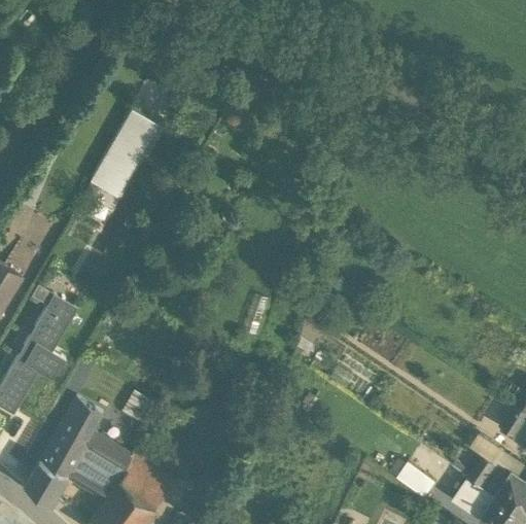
[(116,199),(159,126),(131,109),(89,182),(116,199)]
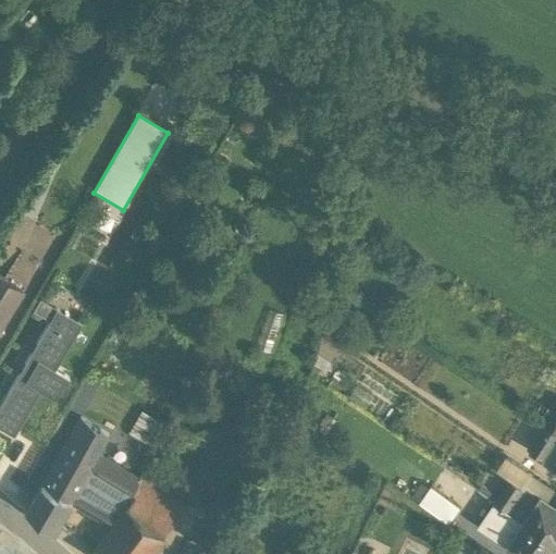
[(0,331),(24,293),(0,278),(0,331)]
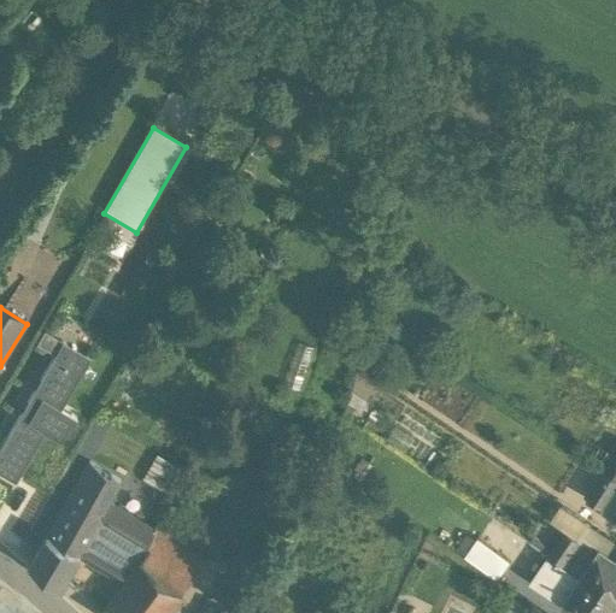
[(60,411),(89,361),(63,346),(0,453),(0,475),(17,485),(18,485),(47,435),(63,444),(63,443),(77,420),(60,411)]
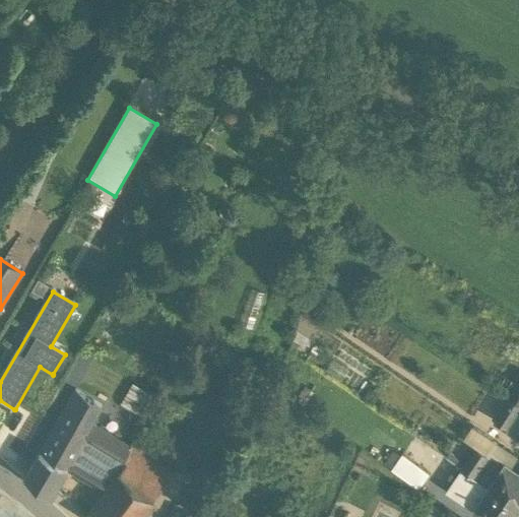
[(495,390),(506,398),(518,405),(518,378),(516,383),(504,376),(495,390)]
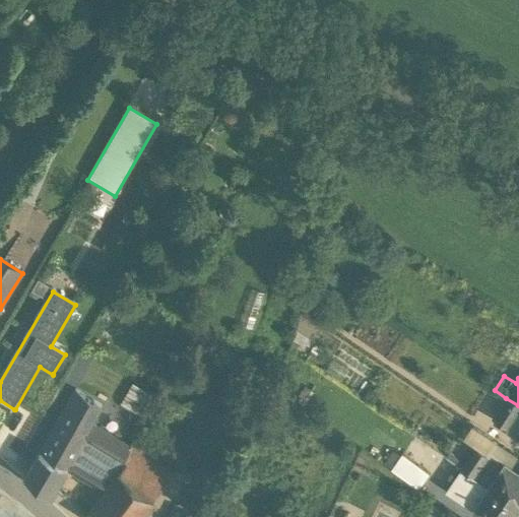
[(133,386),(121,406),(138,416),(150,396),(133,386)]
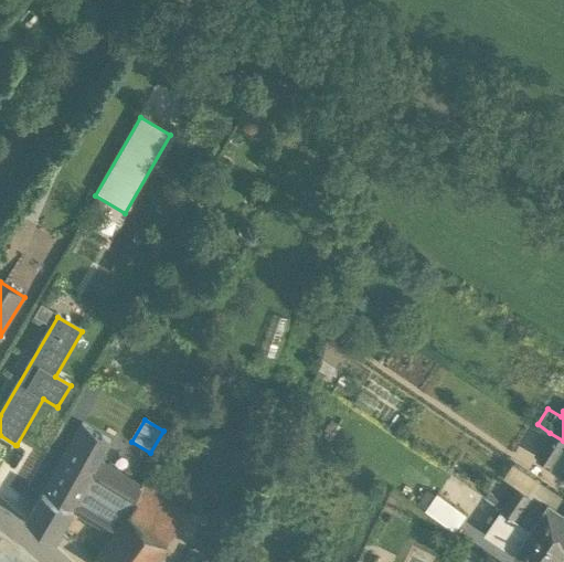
[(127,517),(144,488),(103,463),(114,443),(82,425),(29,520),(55,542),(74,516),(112,539),(127,517)]
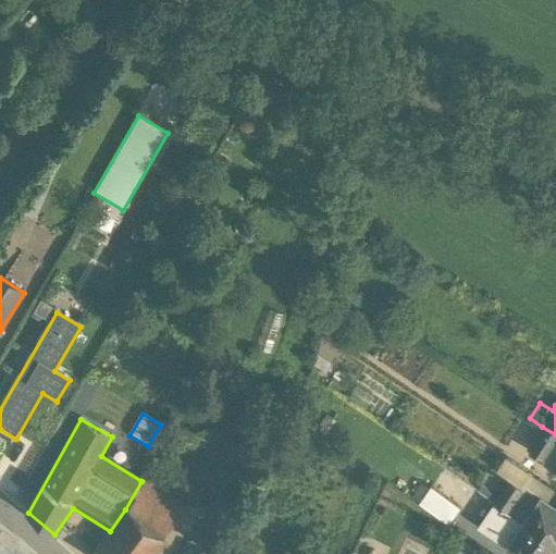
[(555,434),(542,427),(528,451),(543,460),(541,464),(555,471),(555,475),(555,434)]
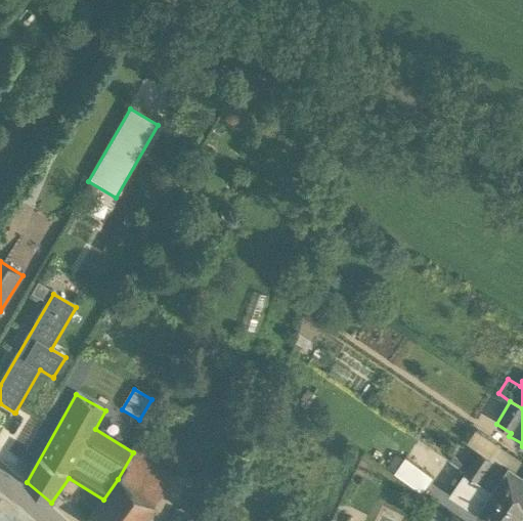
[(478,433),(470,446),(478,451),(465,472),(522,512),(522,476),(509,467),(508,468),(494,459),(500,447),(478,433)]
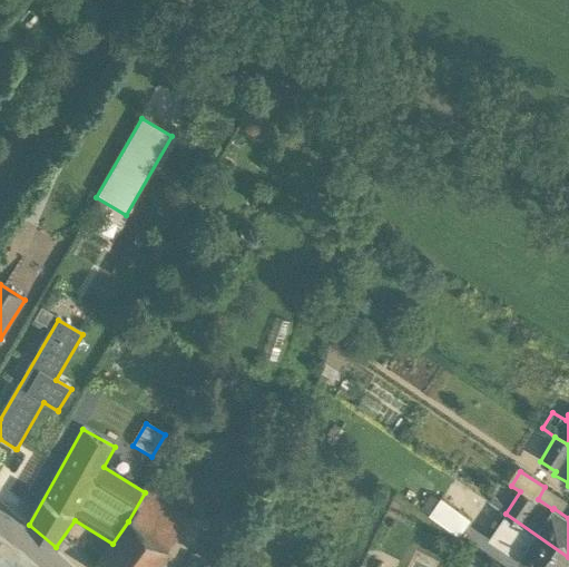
[(170,553),(193,519),(189,517),(148,487),(145,492),(128,521),(113,544),(97,566),(160,566),(172,554),(170,553)]
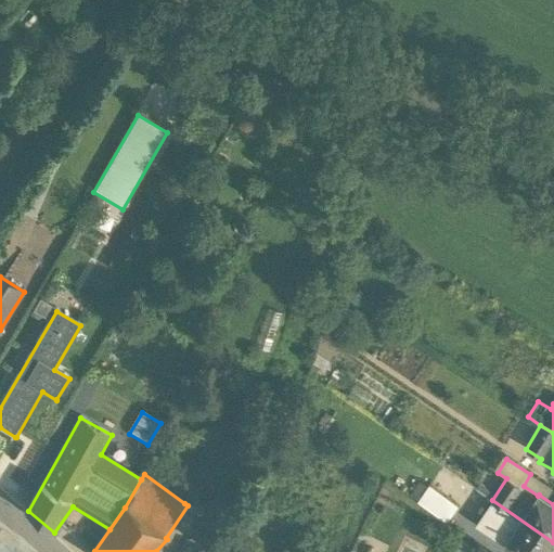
[(459,508),(429,487),(417,504),(447,525),(459,508)]
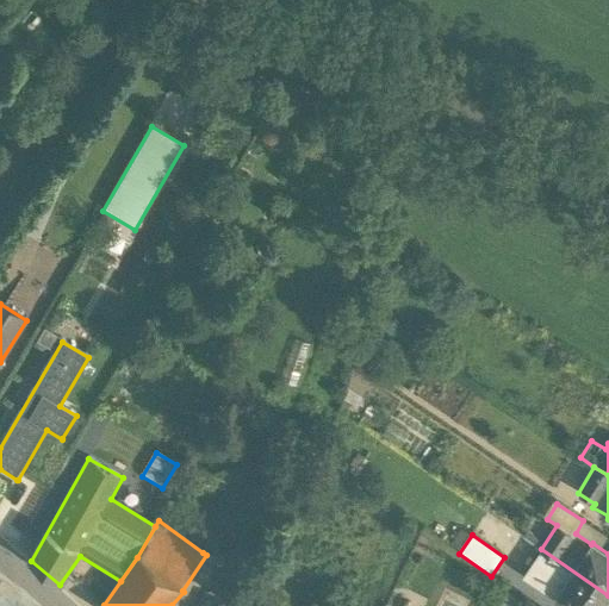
[(541,549),(524,574),(540,585),(539,588),(555,599),(554,601),(560,605),(606,605),(608,603),(608,600),(608,595),(541,549)]
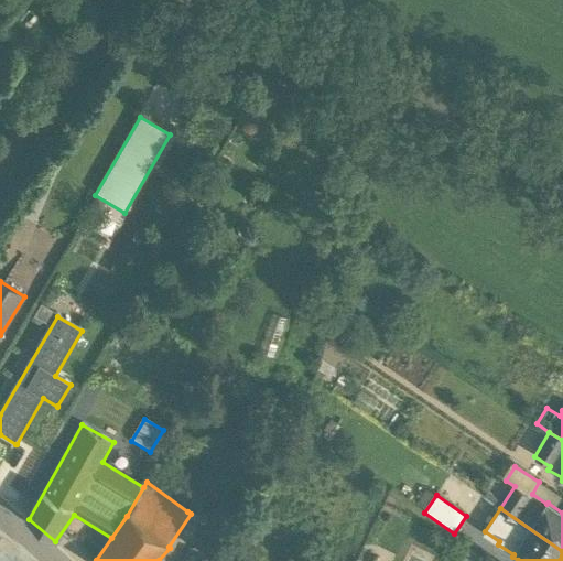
[(479,560),(474,551),(458,560),(479,560)]
